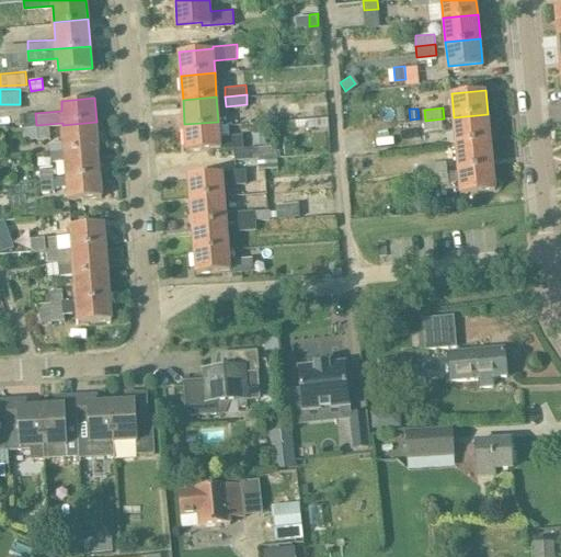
[(35,111),(20,112),(21,127),(24,126),(36,125),(35,113),(35,111)]
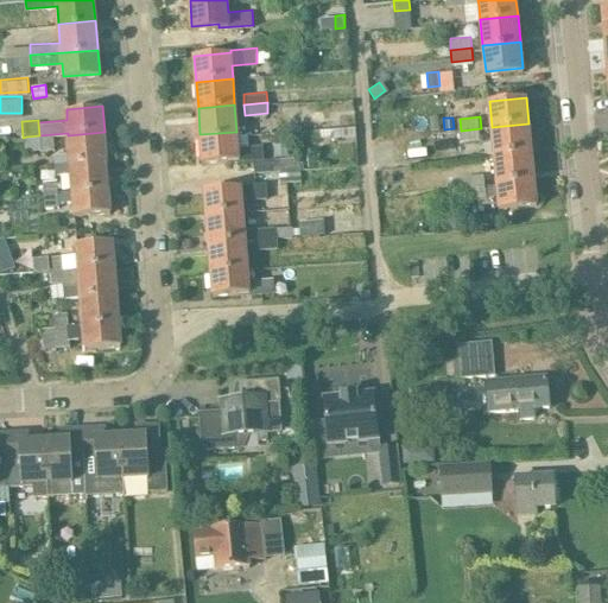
[(529,124),(492,127),(494,154),(532,150),(529,124)]
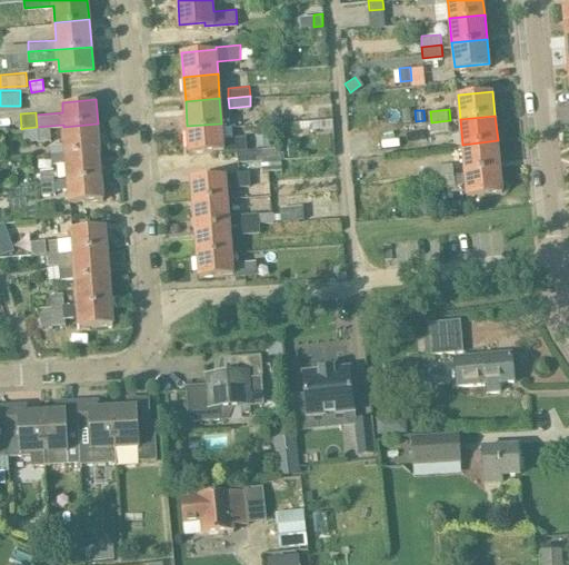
[(450,120),(431,122),(432,132),(451,131),(450,120)]
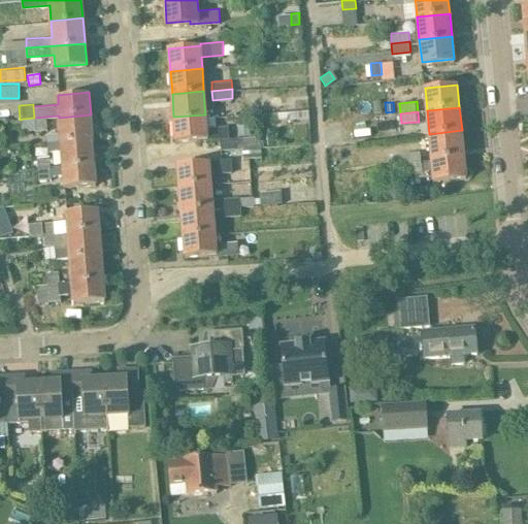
[(46,132),(47,141),(61,140),(92,138),(91,115),(59,118),(60,132),(46,132)]
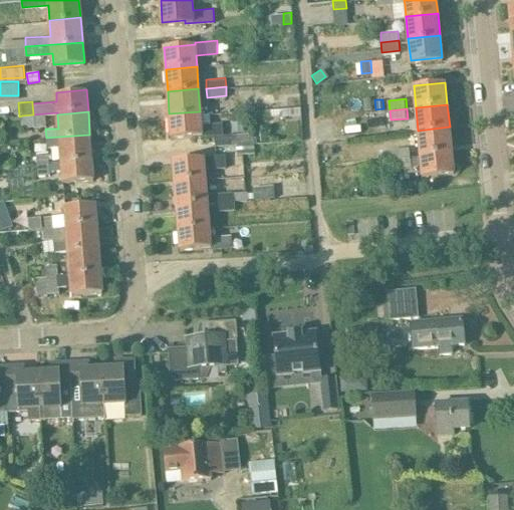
[(200,111),(169,113),(171,136),(193,134),(194,136),(224,134),(223,120),(201,121),(200,111)]
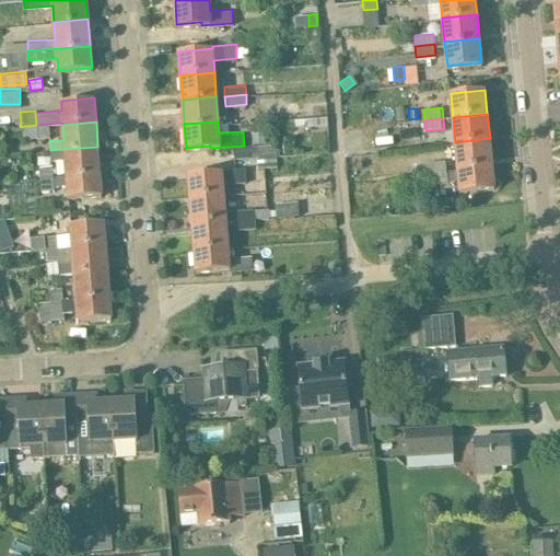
[(49,124),(36,125),(37,138),(50,137),(49,124)]
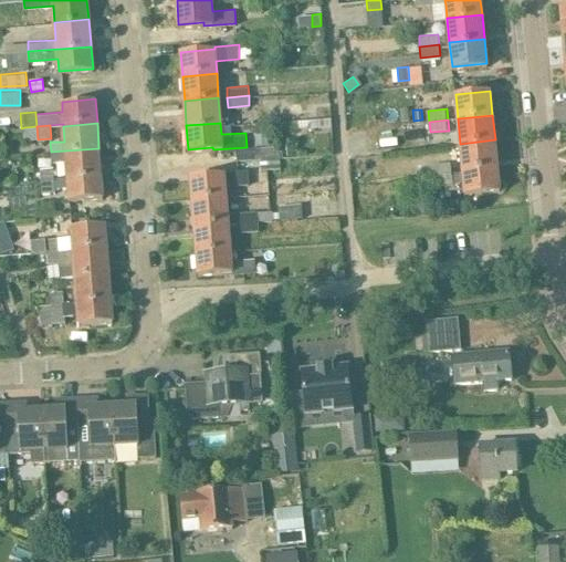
[(495,139),(460,144),(462,168),(498,165),(495,139)]
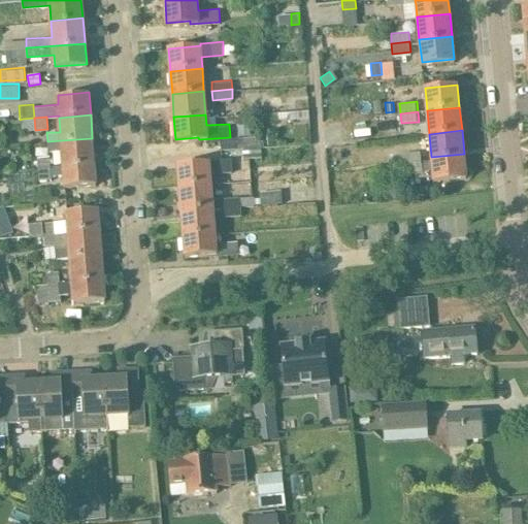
[(221,138),(220,138),(221,149),(242,148),(261,145),(260,135),(230,137),(221,138)]
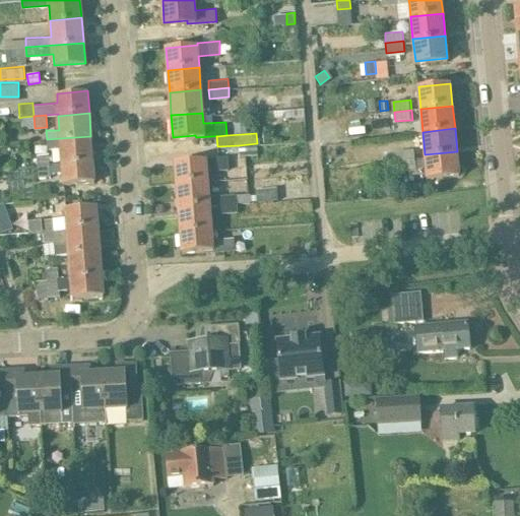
[(60,138),(47,139),(48,148),(61,147),(62,160),(92,158),(90,136),(60,138)]
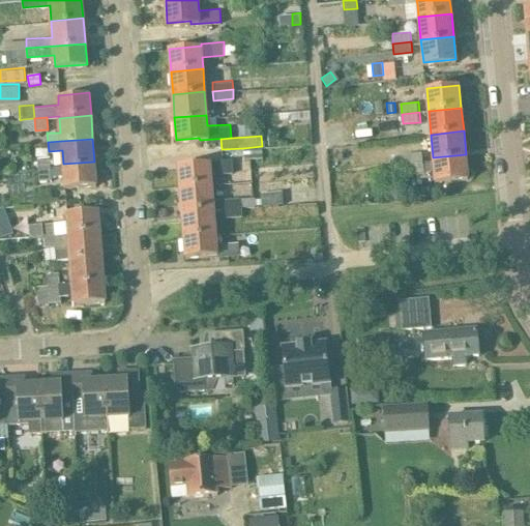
[(262,146),(243,148),(243,157),(262,156),(262,146)]
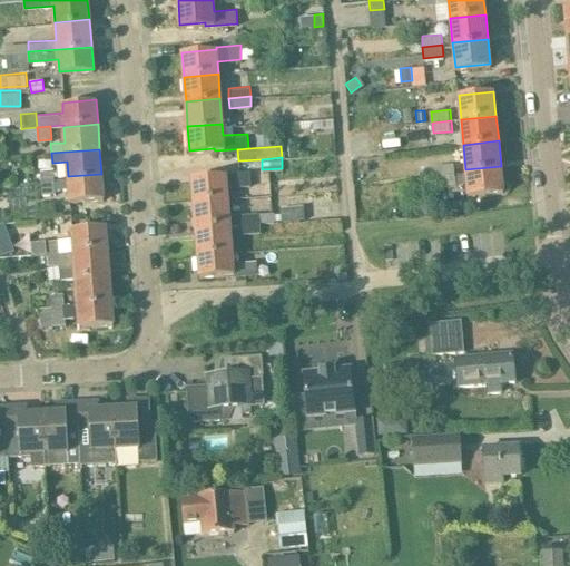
[(454,163),(436,165),(438,175),(455,174),(454,163)]
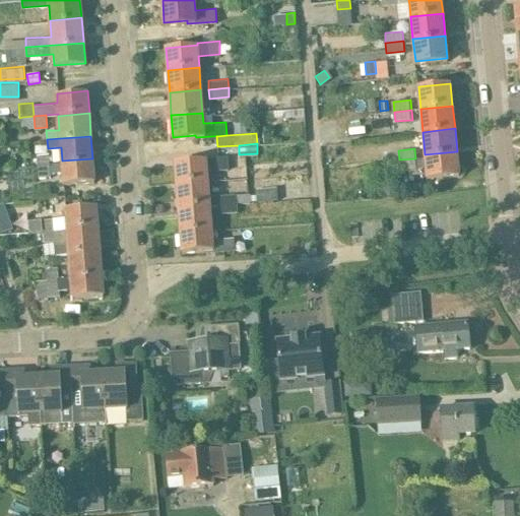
[(459,174),(457,151),(425,154),(425,157),(415,158),(416,168),(426,167),(427,177),(459,174)]
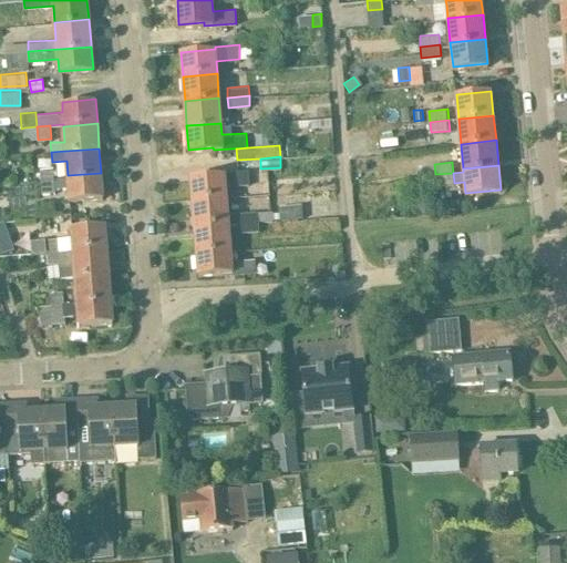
[(40,166),(40,177),(54,176),(53,166),(40,166)]
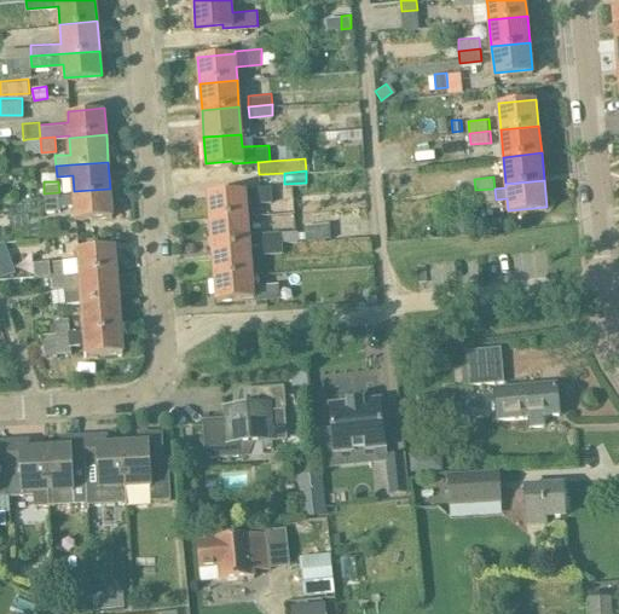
[(208,192),(209,219),(248,216),(247,202),(272,200),(271,184),(246,186),(246,189),(208,192)]
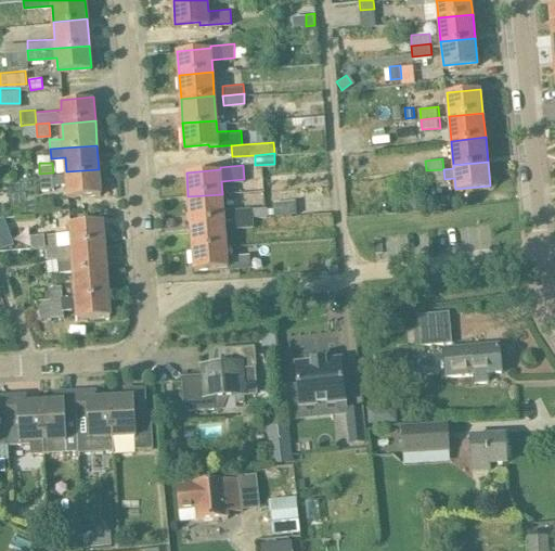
[(99,169),(66,171),(66,174),(53,175),(53,173),(39,174),(40,189),(54,188),(54,184),(66,183),(67,195),(101,193),(99,169)]
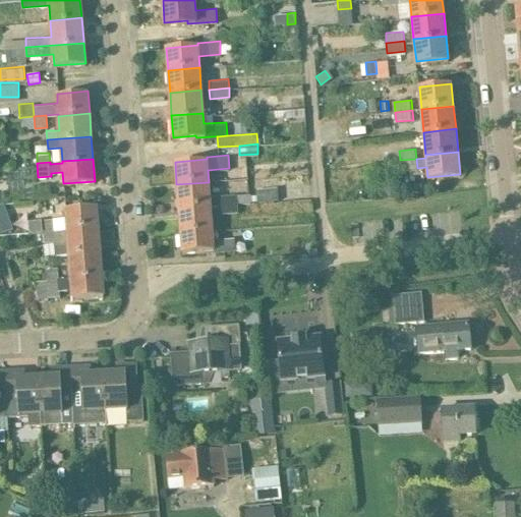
[(416,159),(400,160),(401,170),(417,168),(416,159)]
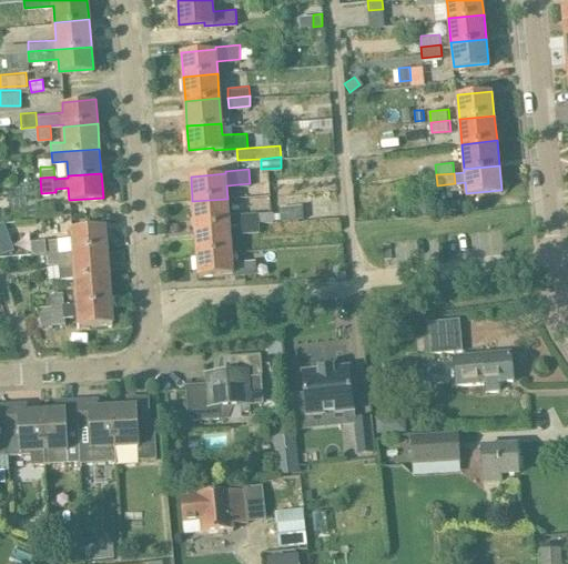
[(227,199),(192,201),(194,227),(230,223),(227,199)]
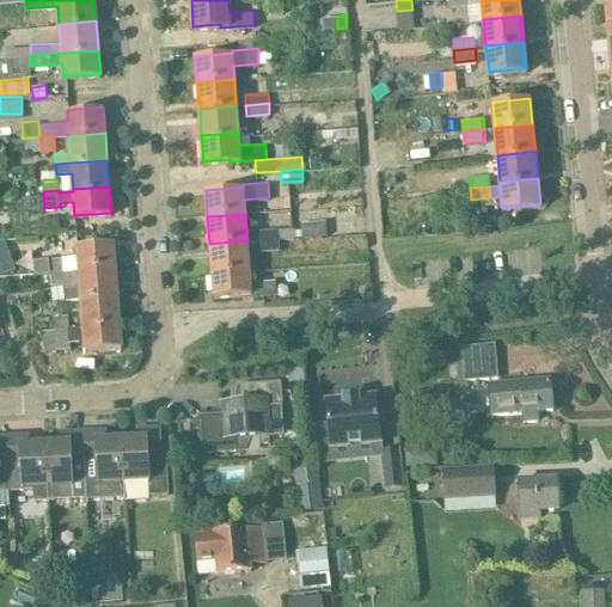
[(326,219),(303,220),(303,228),(304,234),(328,233),(326,219)]
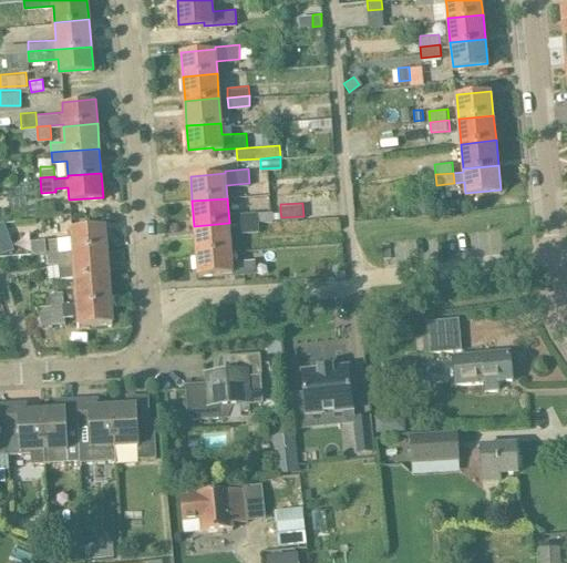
[(259,221),(274,219),(274,210),(238,213),(238,222),(259,221)]
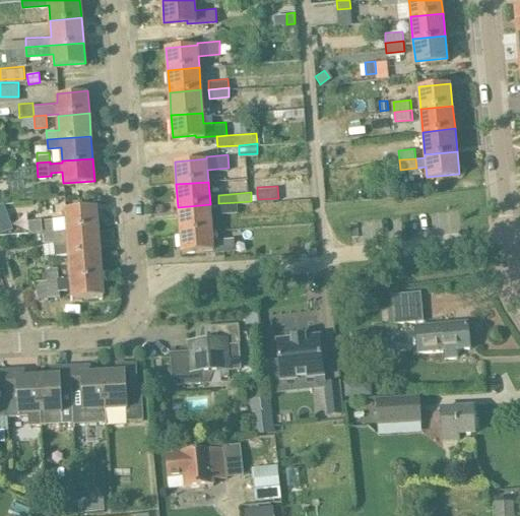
[(238,202),(218,203),(219,212),(239,211),(238,202)]
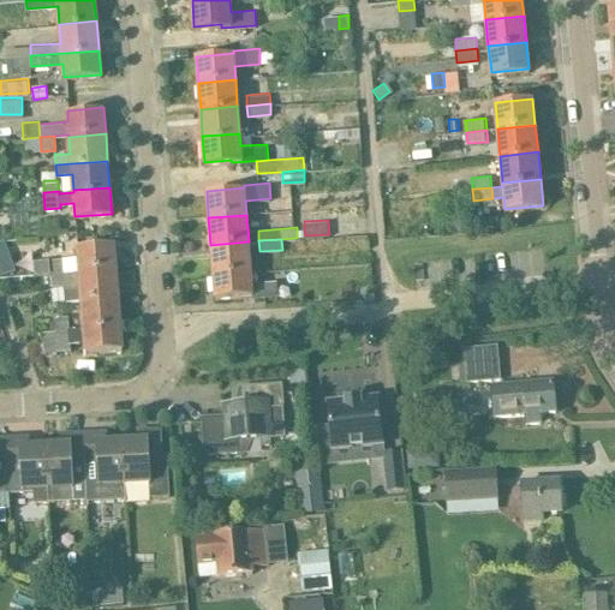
[(48,257),(49,273),(117,268),(114,241),(77,244),(78,256),(48,257)]
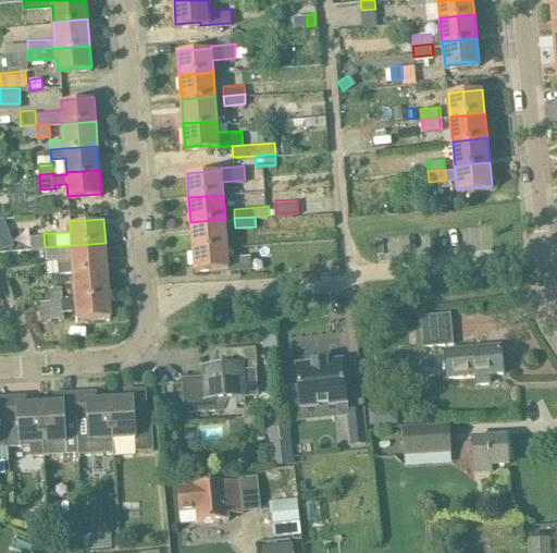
[(225,219),(190,222),(193,246),(227,244),(225,219)]
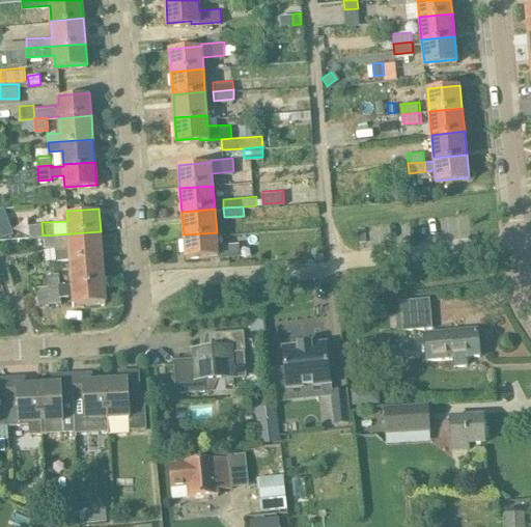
[(8,222),(0,225),(0,240),(14,236),(8,222)]
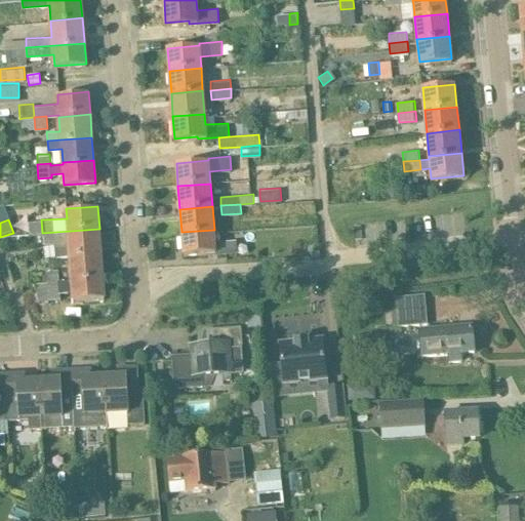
[(99,229),(42,233),(43,244),(55,243),(56,256),(70,255),(70,254),(102,251),(99,229)]
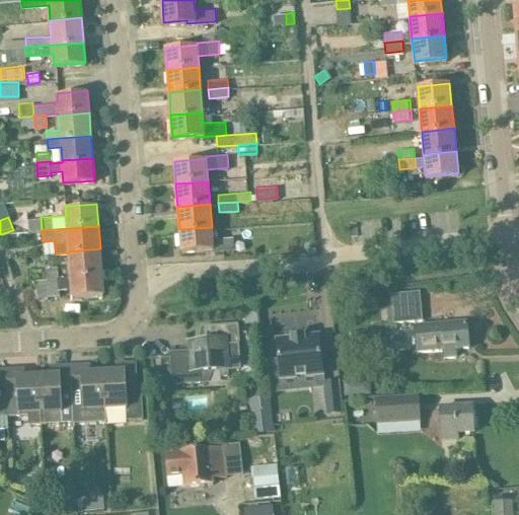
[(212,227),(179,229),(180,250),(204,248),(205,251),(234,249),(233,235),(213,237),(212,227)]
